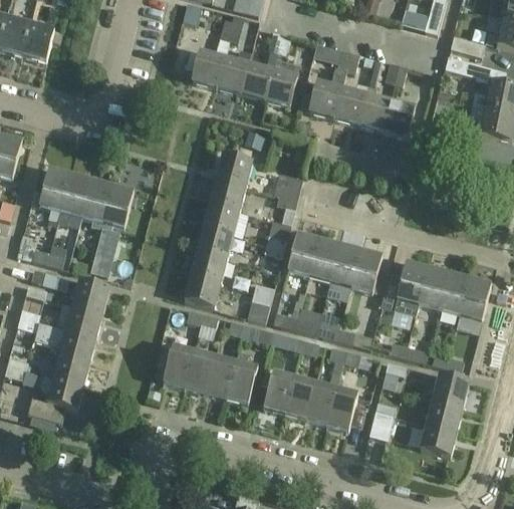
[(56,0),(55,7),(68,10),(70,0),(56,0)]
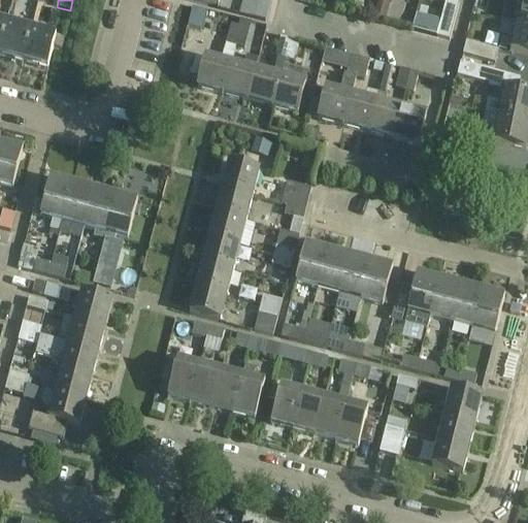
[(241,0),(239,10),(265,17),(270,0),(241,0)]
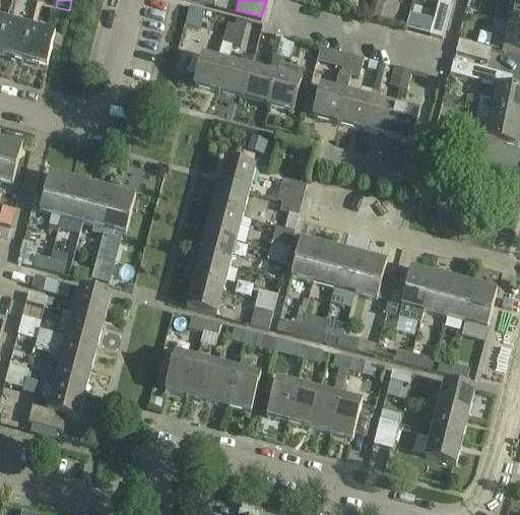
[(371,0),(367,16),(378,18),(383,0),(371,0)]
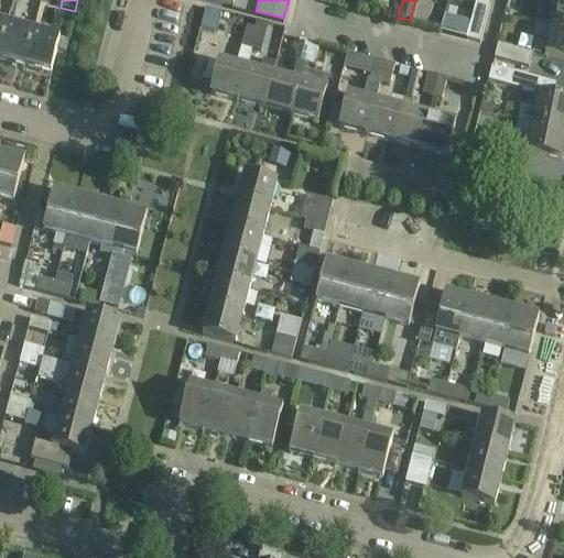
[(474,0),(465,34),(479,39),(489,0),(474,0)]
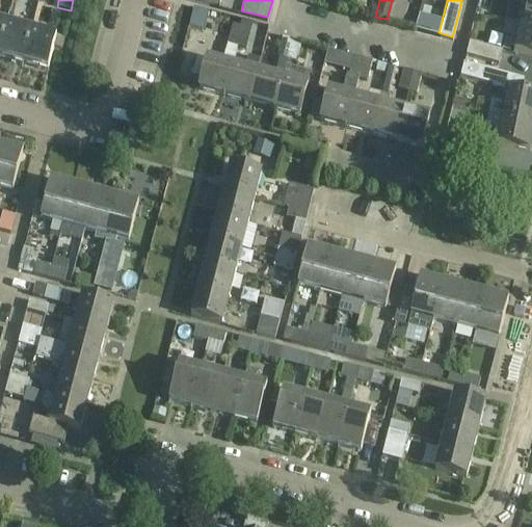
[(523,0),(519,21),(531,23),(531,0),(523,0)]
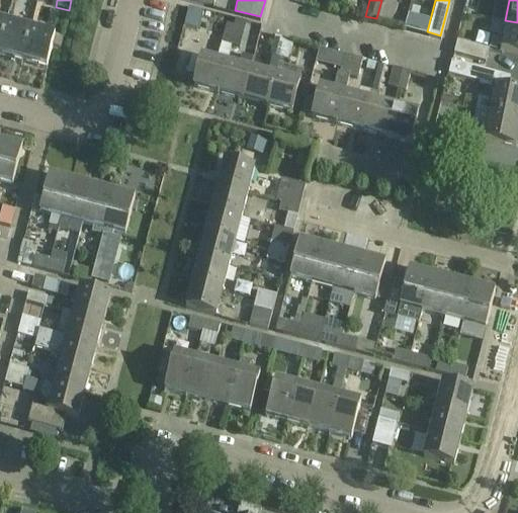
[(489,30),(502,33),(500,47),(517,50),(517,22),(505,20),(492,17),(489,30)]
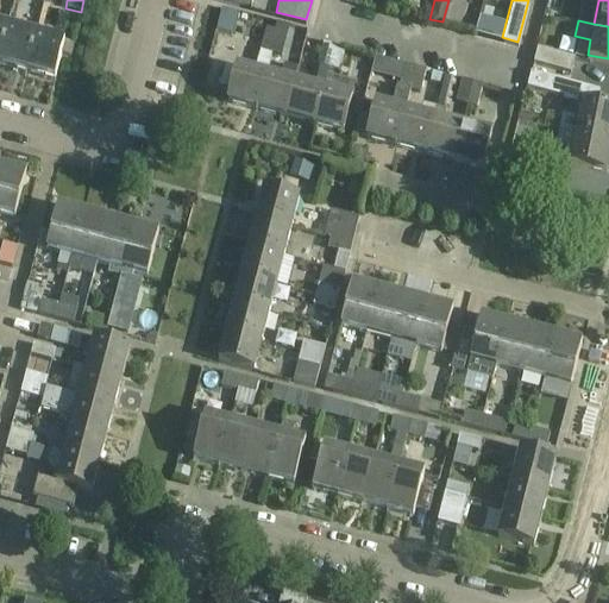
[(7,22),(0,49),(0,60),(26,67),(36,29),(7,22)]
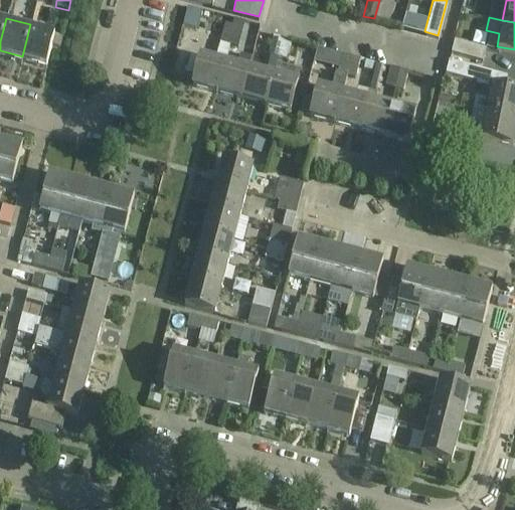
[(224,20),(219,38),(197,33),(196,36),(190,30),(183,32),(181,40),(185,45),(194,44),(216,50),(214,56),(200,52),(192,82),(217,89),(224,58),(228,41),(233,23),(224,20)]
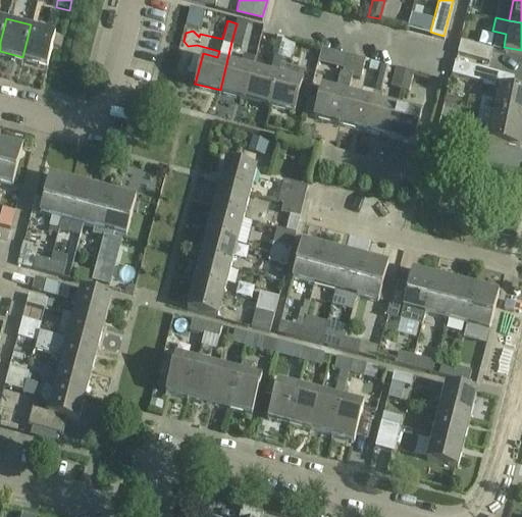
[(246,26),(237,23),(231,42),(241,44),(246,26)]
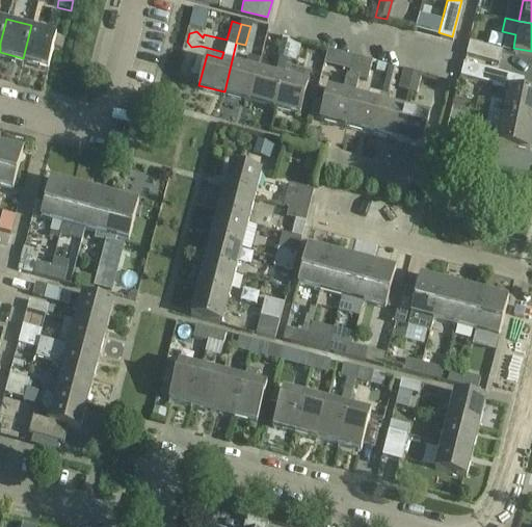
[(23,58),(48,64),(56,32),(31,25),(23,58)]
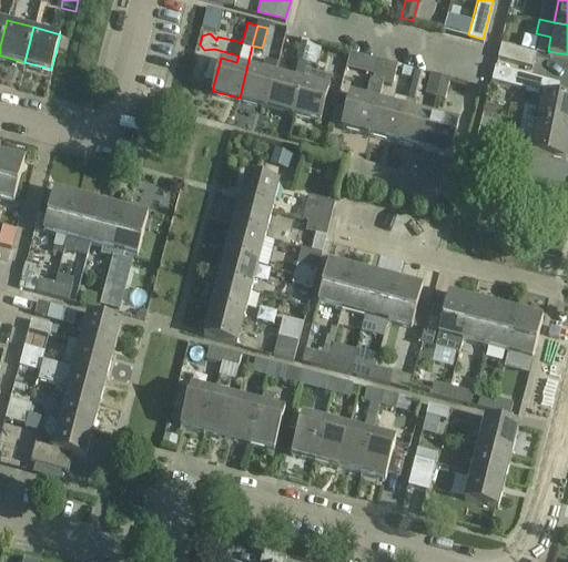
[(296,36),(287,33),(284,32),(279,57),(290,60),(296,36)]
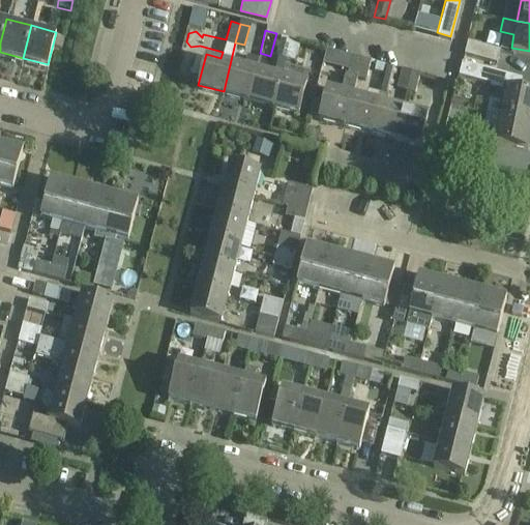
[(291,36),(281,34),(275,53),(286,56),(291,36)]
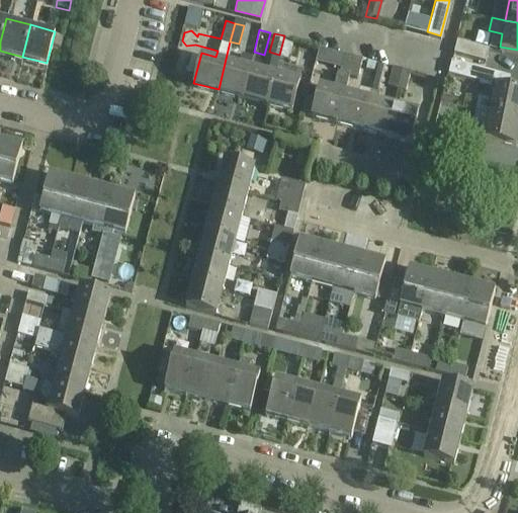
[(284,35),(279,55),(277,62),(285,64),(292,37),(284,35)]
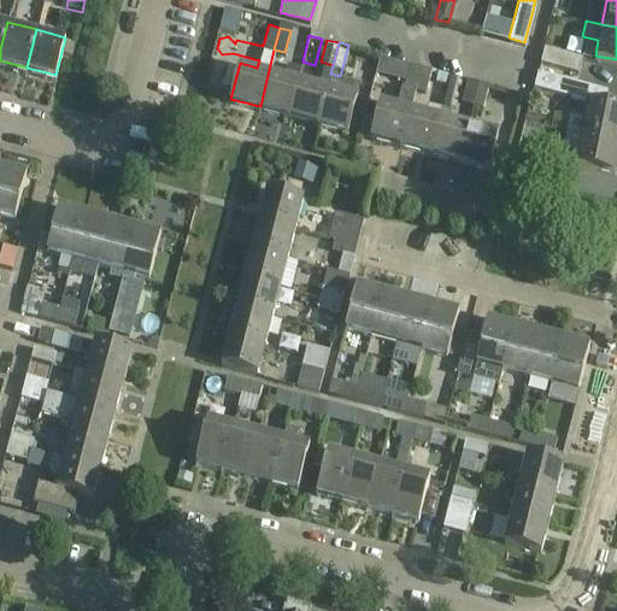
[(544,45),(540,60),(577,68),(581,52),(544,45)]
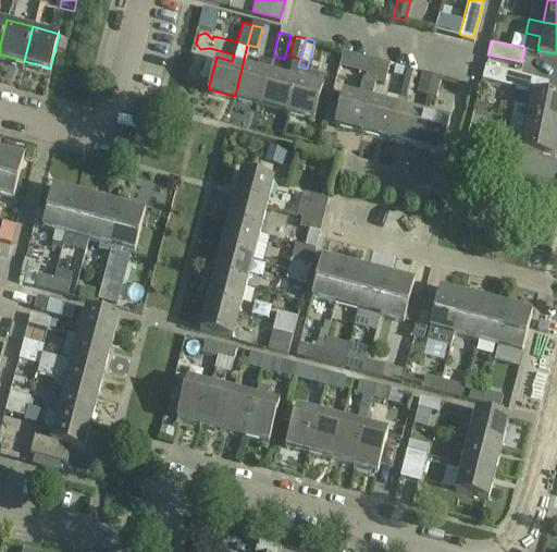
[(300,59),(289,56),(284,74),(296,77),(298,66),(300,59)]
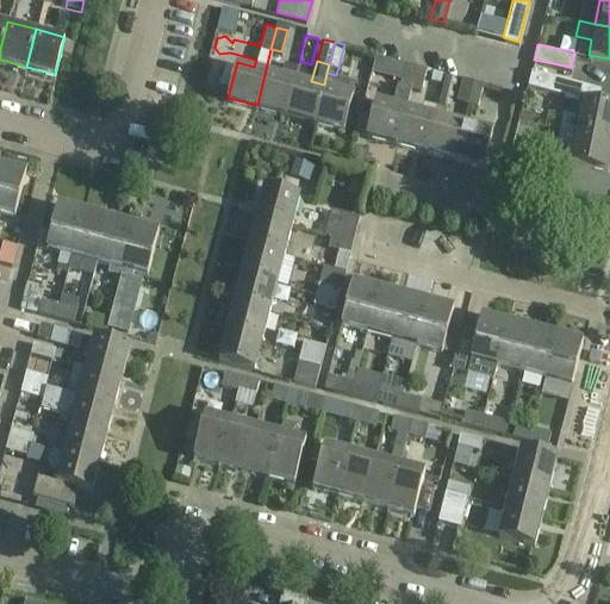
[(406,106),(411,86),(416,63),(405,61),(399,82),(398,82),(392,103),(375,98),(367,134),(396,142),(405,106),(406,106)]
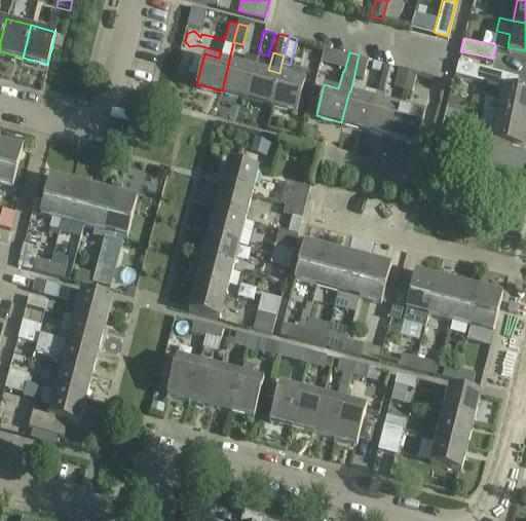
[(368,57),(359,54),(354,74),(363,76),(368,57)]
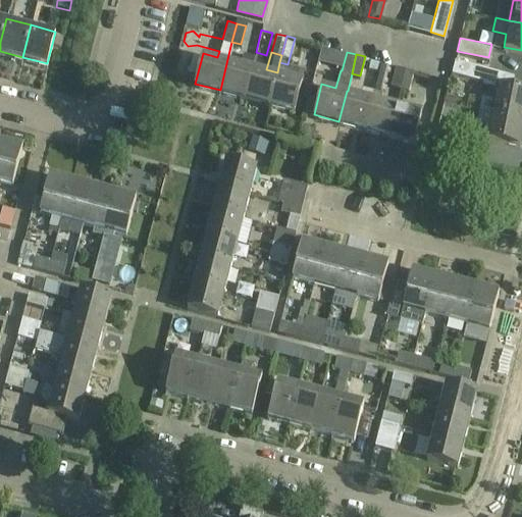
[(245,97),(252,66),(227,59),(220,90),(245,97)]
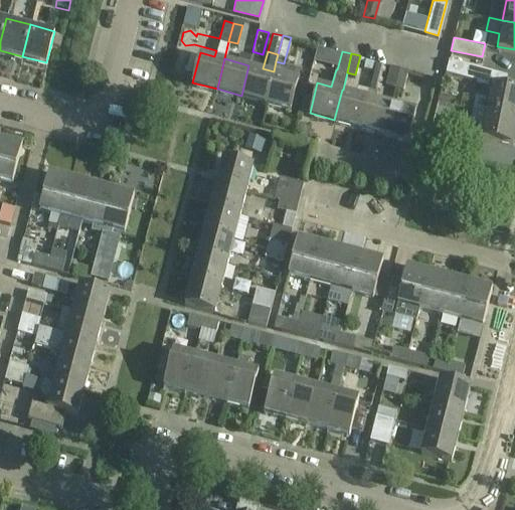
[(448,59),(445,71),(478,78),(480,66),(448,59)]
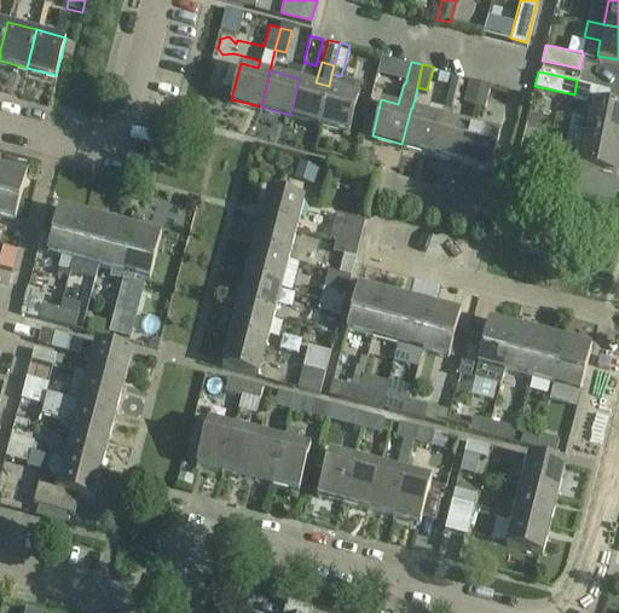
[(452,74),(444,105),(455,108),(462,77),(452,74)]
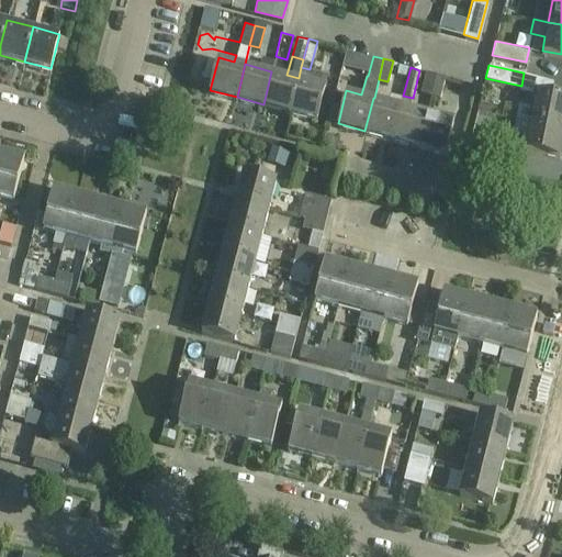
[(436,73),(425,69),(420,90),(430,92),(436,73)]
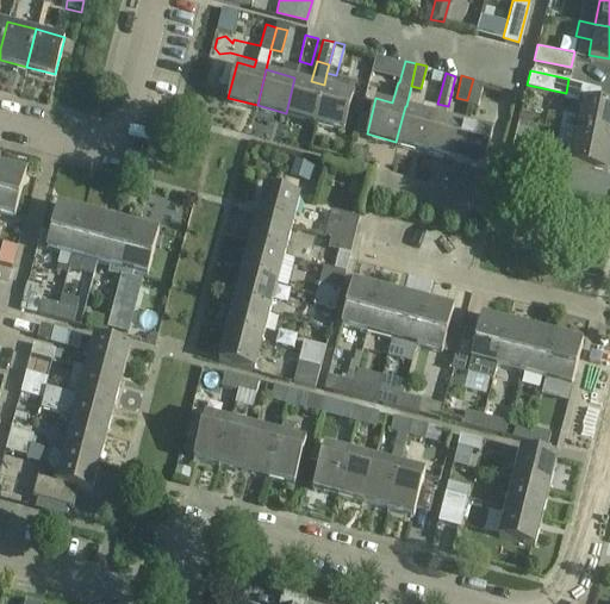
[(286,113),(315,120),(324,85),(294,78),(286,113)]
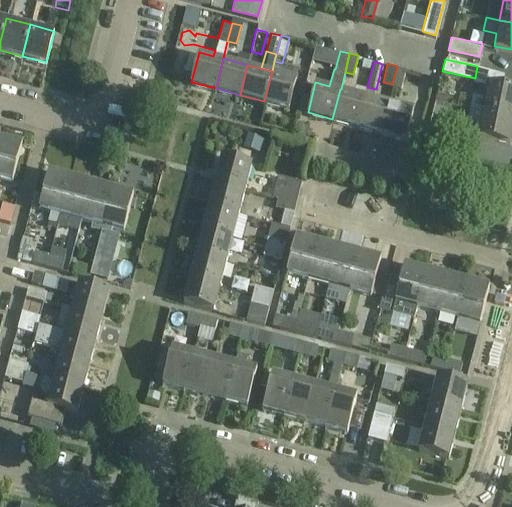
[(397,66),(392,84),(400,86),(405,68),(397,66)]
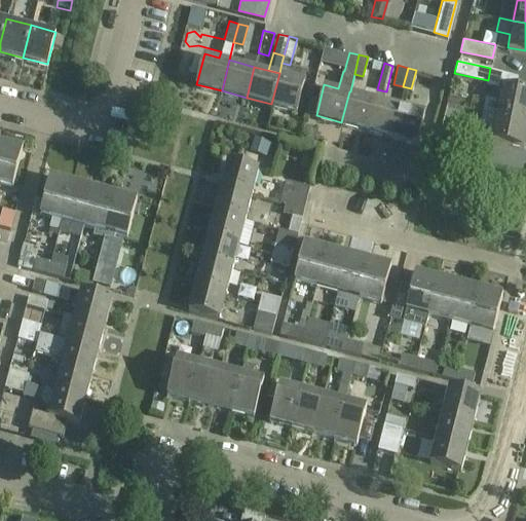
[(304,79),(279,73),(271,104),(296,110),(304,79)]
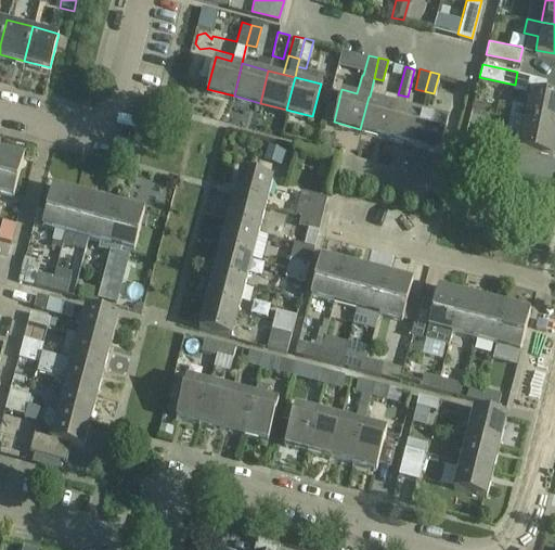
[(331,89),(327,100),(335,102),(338,91),(331,89)]
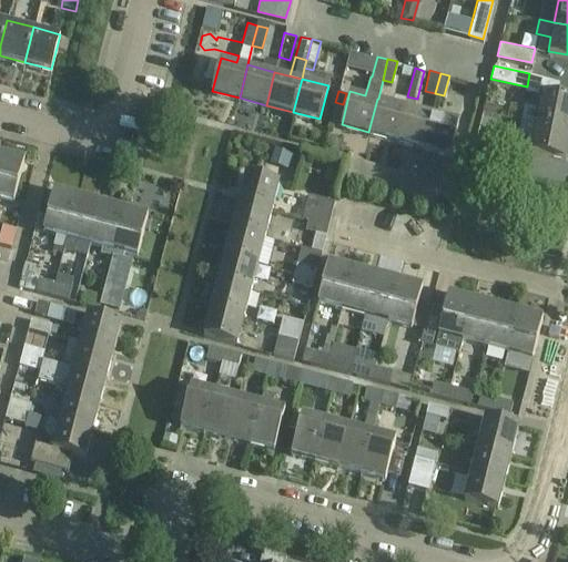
[(525,104),(521,118),(567,126),(567,96),(540,92),(537,106),(525,104)]
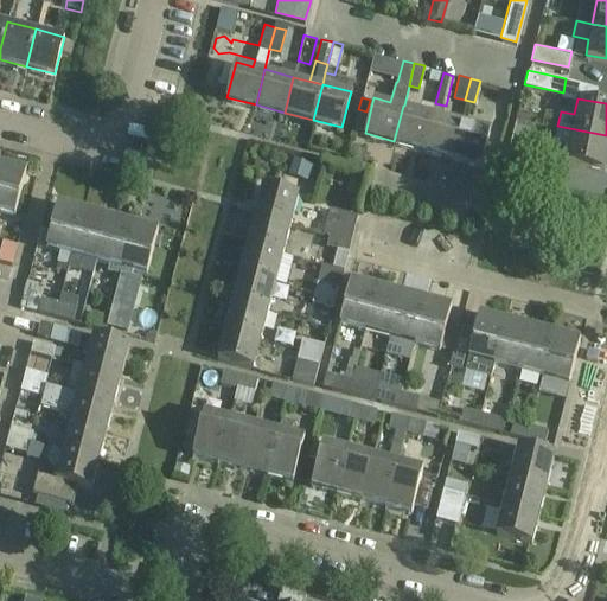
[(394,141),(422,148),(432,113),(433,113),(435,104),(422,101),(420,109),(404,106),(403,106),(394,141)]
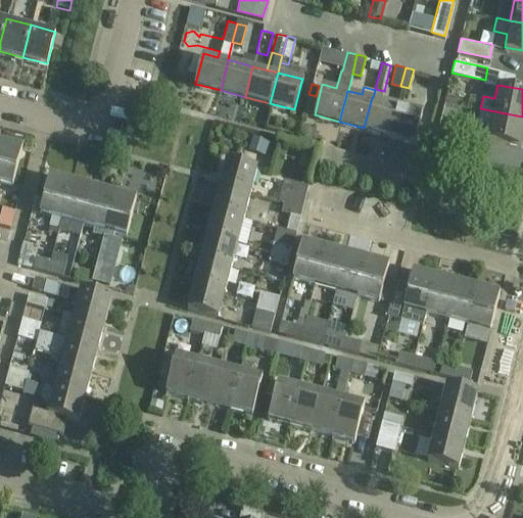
[(455,102),(457,95),(446,92),(444,100),(455,102)]
